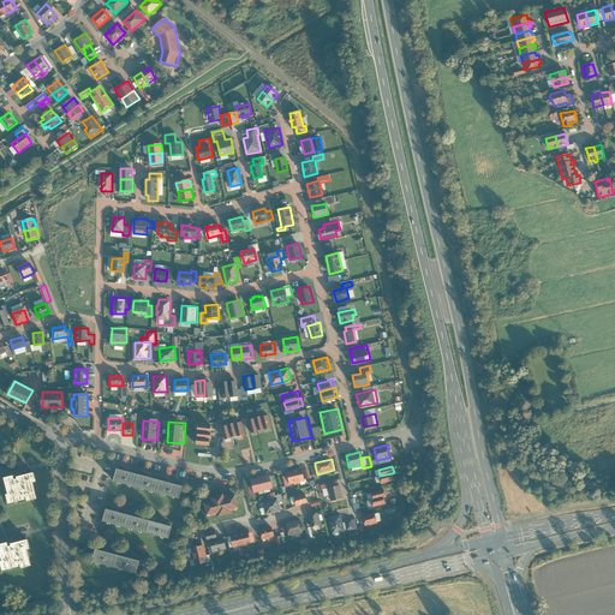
[(127,470),(117,467),(113,479),(181,499),(185,487),(171,482),(150,476),(127,470)]
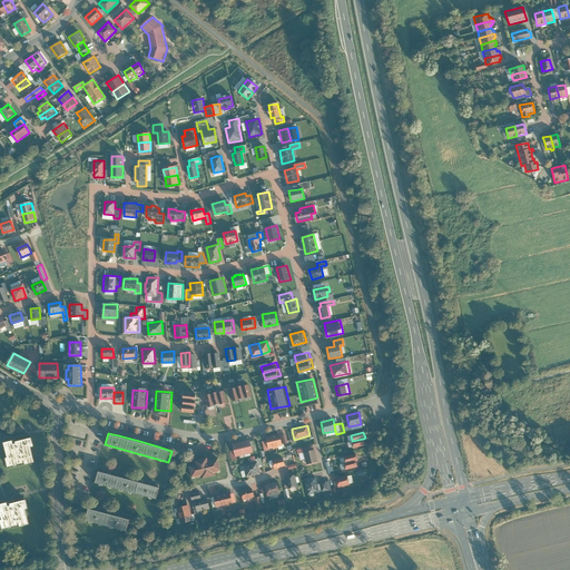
[(273,434),(276,449),(278,448),(277,446),(282,445),(279,433),(273,434)]
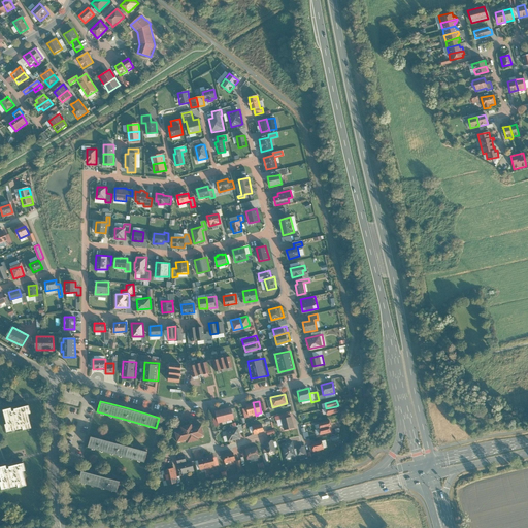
[(256,416),(253,402),(245,404),(246,407),(249,416),(252,415),(253,416),(256,416)]
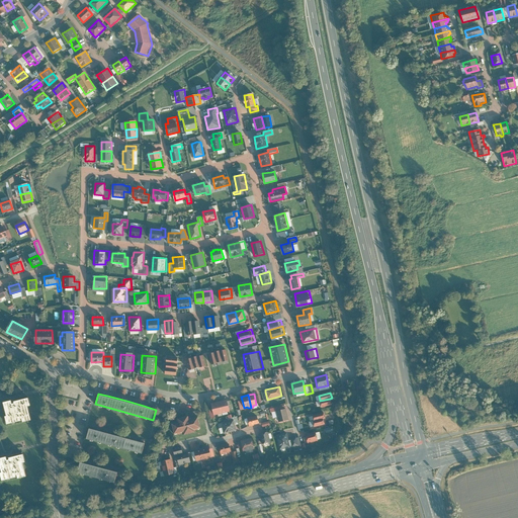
[(2,416),(4,424),(22,421),(22,423),(31,421),(27,405),(28,405),(26,398),(9,402),(9,404),(7,405),(7,401),(1,402),(4,415),(2,416)]
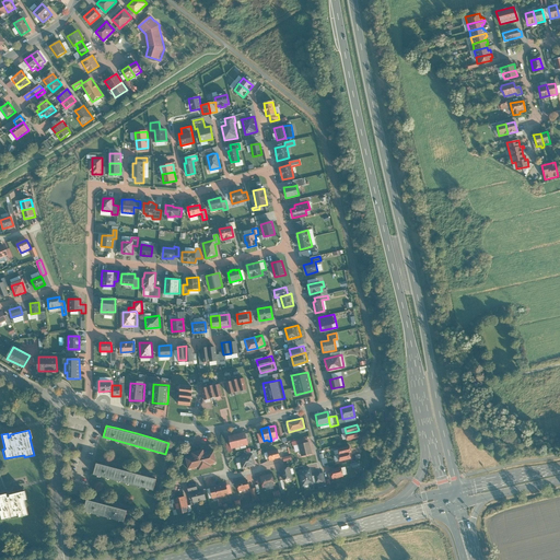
[(244,432),(236,434),(240,446),(247,444),(244,432)]
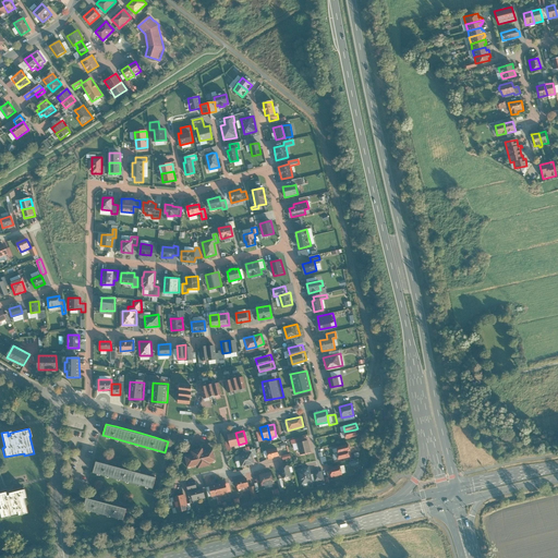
[(239,445),(235,433),(227,435),(228,441),(230,447),(239,445)]
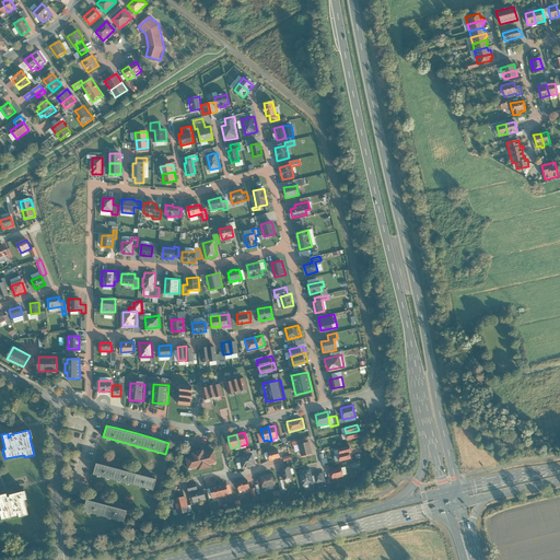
[(312,453),(308,442),(298,444),(301,456),(312,453)]
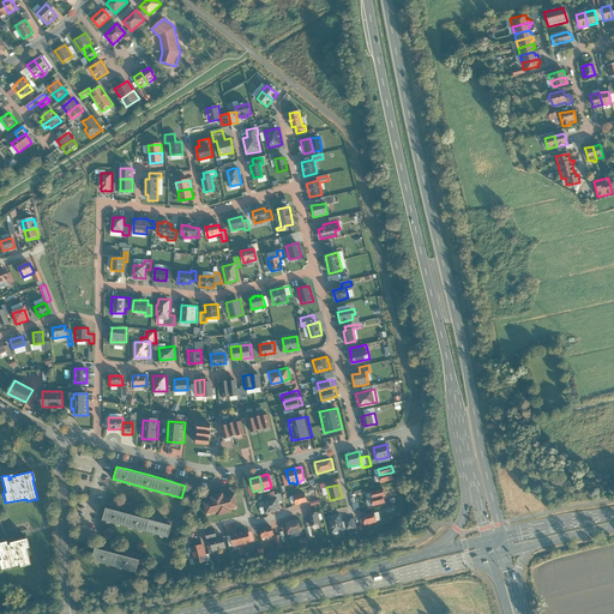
[(383,488),(369,492),(371,499),(383,495),(385,495),(383,488)]
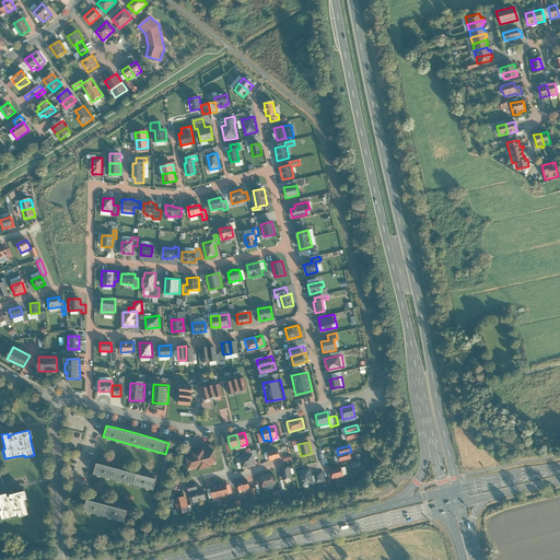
[(194,455),(186,457),(189,469),(199,467),(199,469),(212,466),(211,465),(218,463),(214,451),(206,452),(205,450),(193,452),(194,455)]
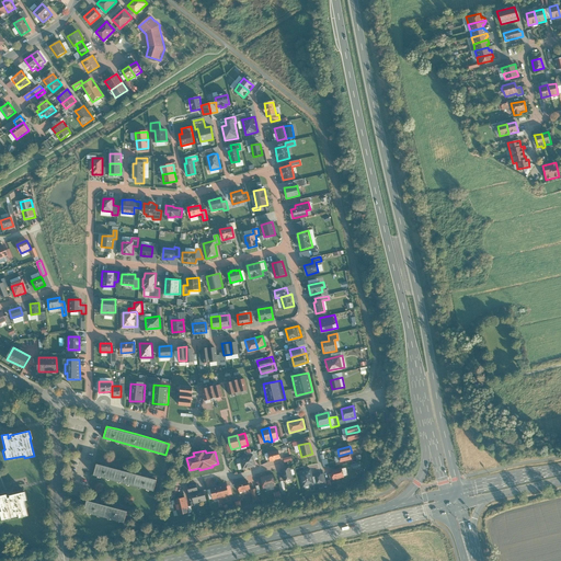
[(278,450),(267,453),(270,461),(281,458),(278,450)]
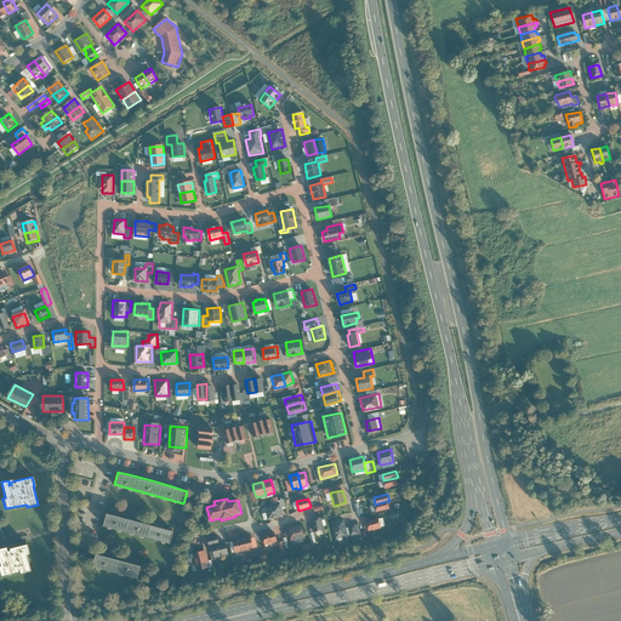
[(376,511),(389,508),(387,501),(375,505),(374,505),(376,511)]
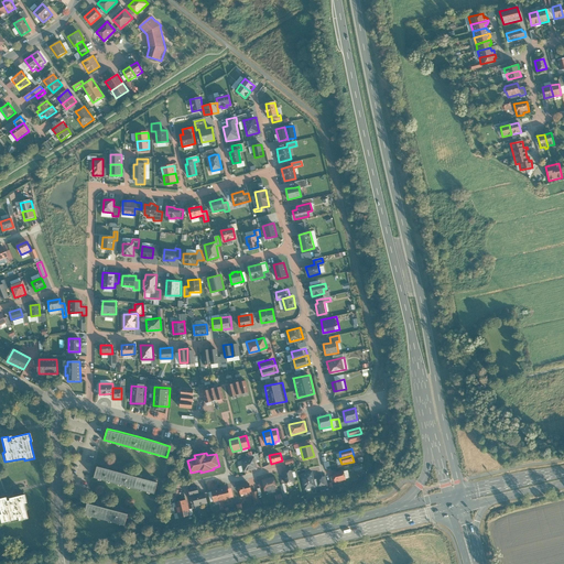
[(253,457),(240,461),(242,473),(256,469),(253,457)]
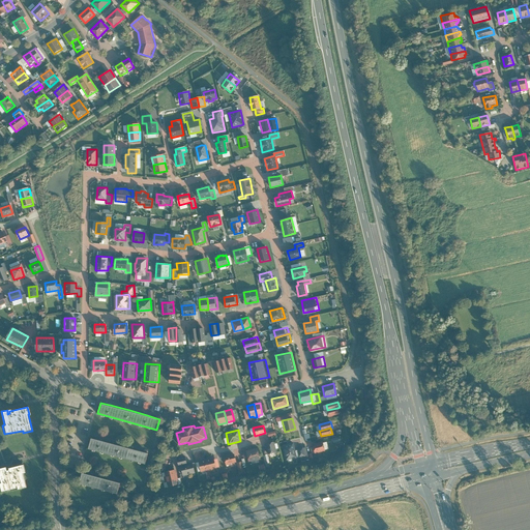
[(109,442),(90,437),(87,450),(106,454),(109,442)]
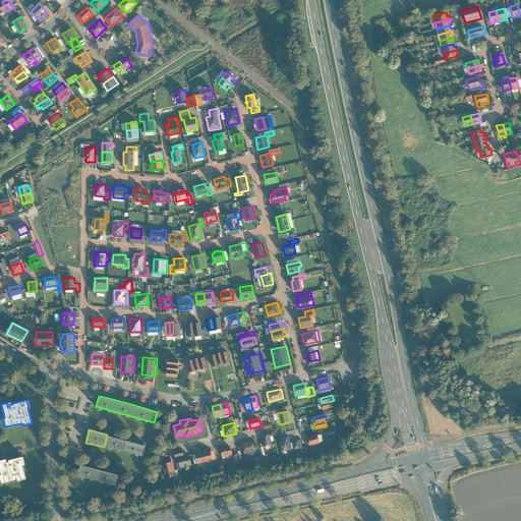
[(126,440),(107,435),(104,447),(123,452),(126,440)]
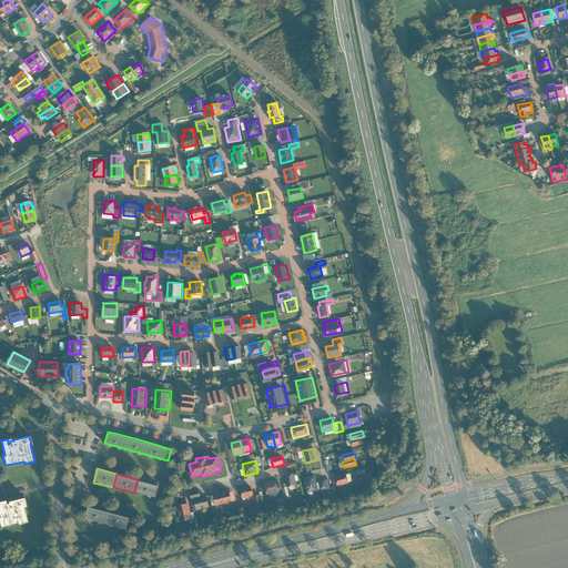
[(296,484),(293,474),(283,476),(286,487),(296,484)]
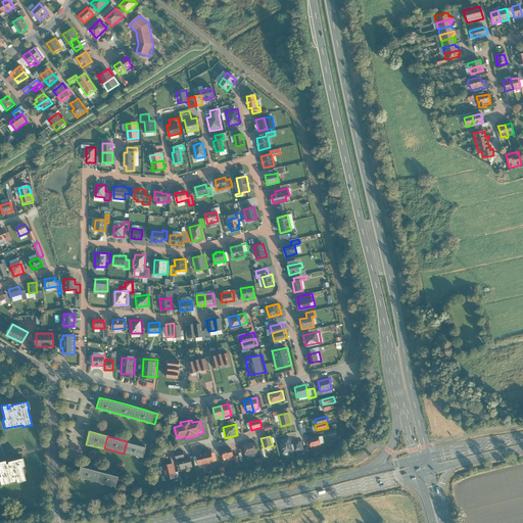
[(283,438),(278,439),(282,455),(288,453),(288,455),(293,454),(289,436),(283,438)]
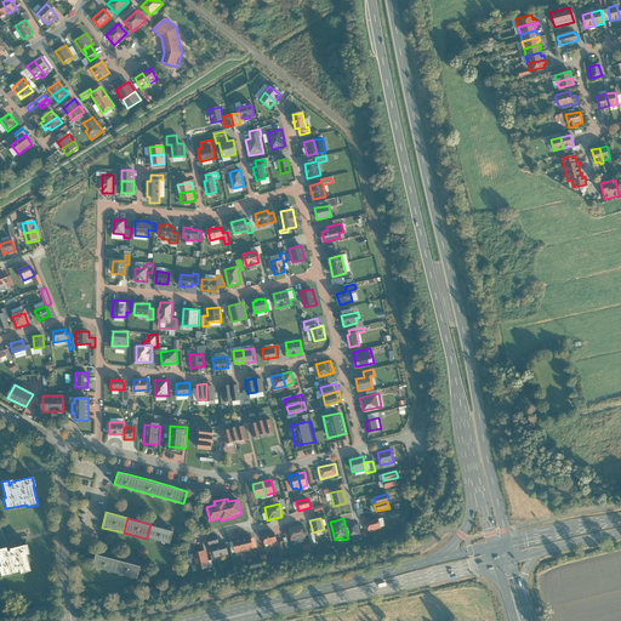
[(377,518),(365,520),(369,531),(380,529),(377,518)]
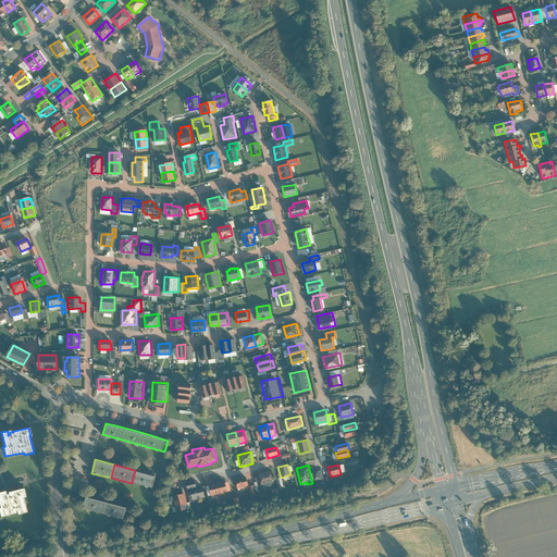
[(155,474),(135,470),(132,483),(151,489),(155,474)]
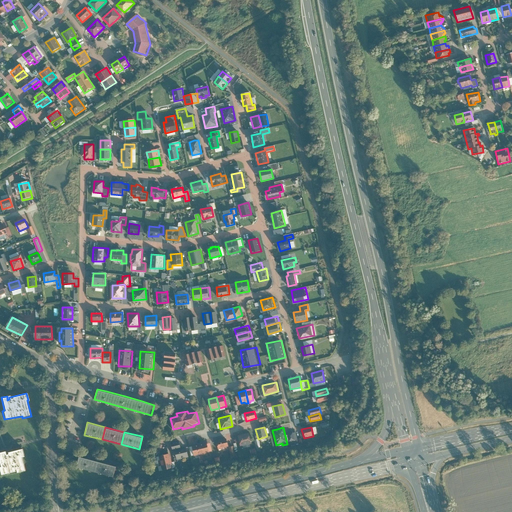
[(295,432),(287,434),(289,442),(297,440),(295,432)]
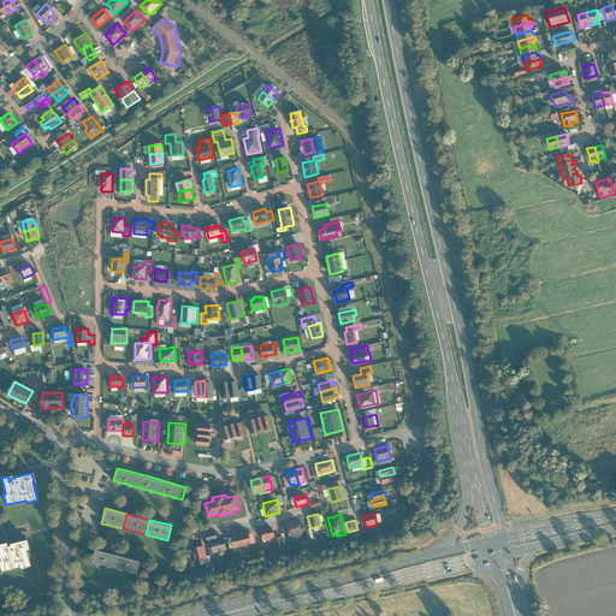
[(298,521),(285,523),(289,537),(301,534),(298,521)]
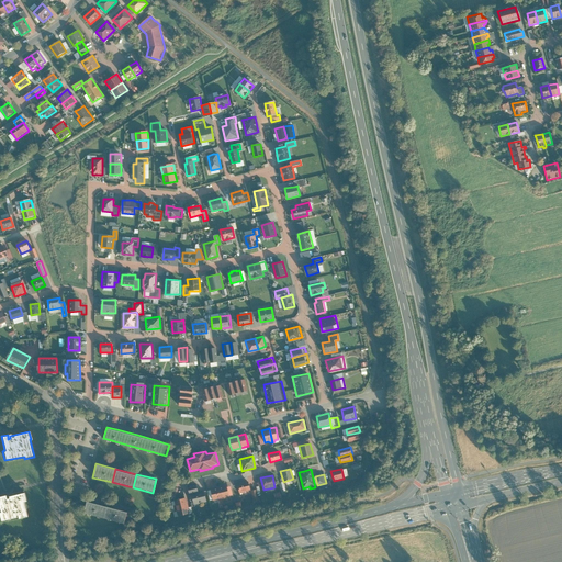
[(248,482),(237,484),(238,493),(250,491),(248,482)]
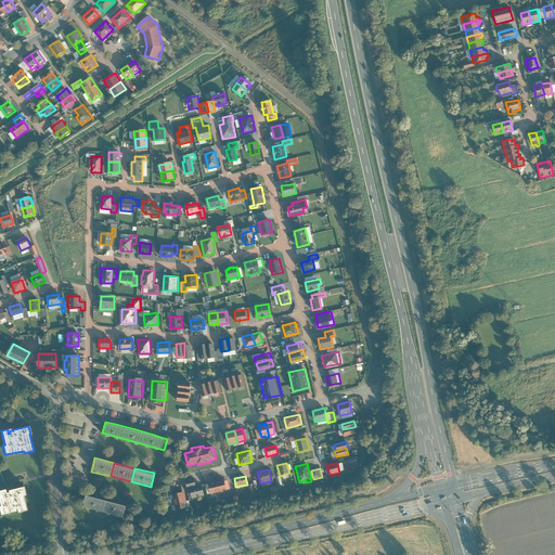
[(202,486),(196,488),(194,477),(185,479),(189,491),(190,490),(192,499),(204,495),(202,486)]
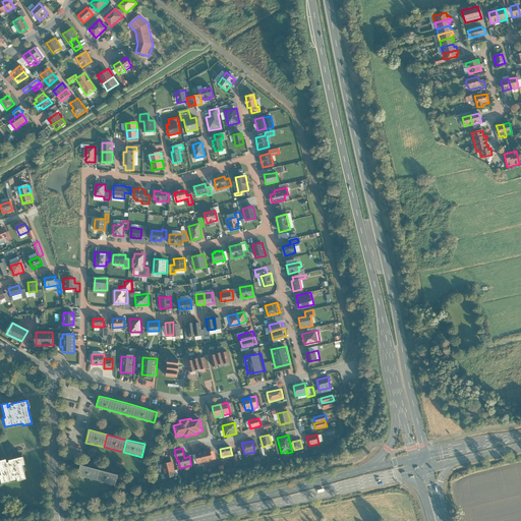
[(210,450),(204,451),(206,461),(213,459),(210,450)]
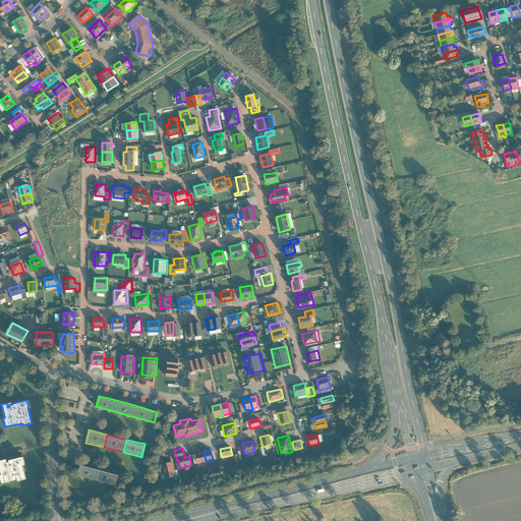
[(206,461),(204,451),(196,453),(198,463),(206,461)]
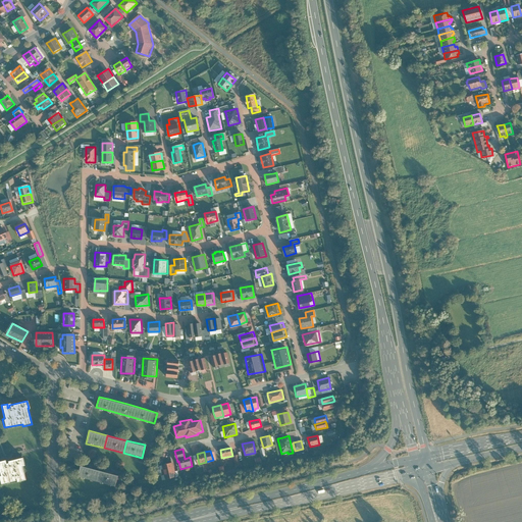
[(16,481),(16,479),(17,479),(18,482),(27,480),(23,467),(25,466),(23,458),(9,461),(9,463),(7,464),(6,460),(0,461),(0,468),(2,476),(0,476),(2,484),(16,481)]
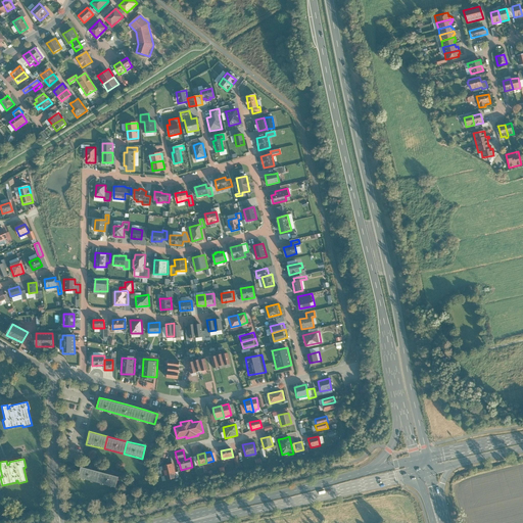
[(175,470),(173,464),(162,466),(163,473),(175,470)]
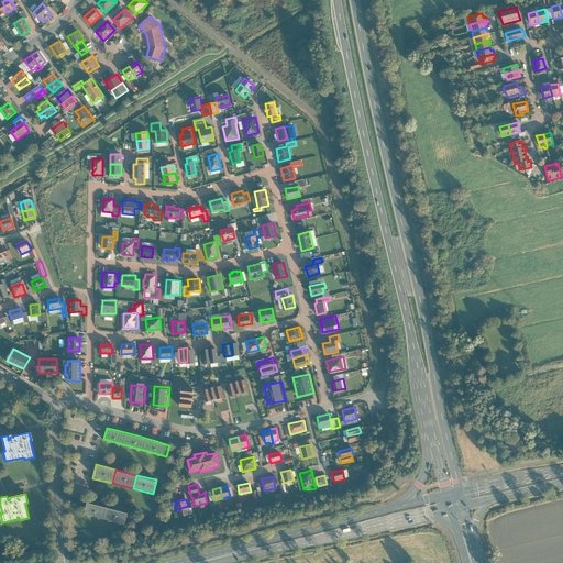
[(107,508),(87,503),(84,514),(103,519),(107,508)]
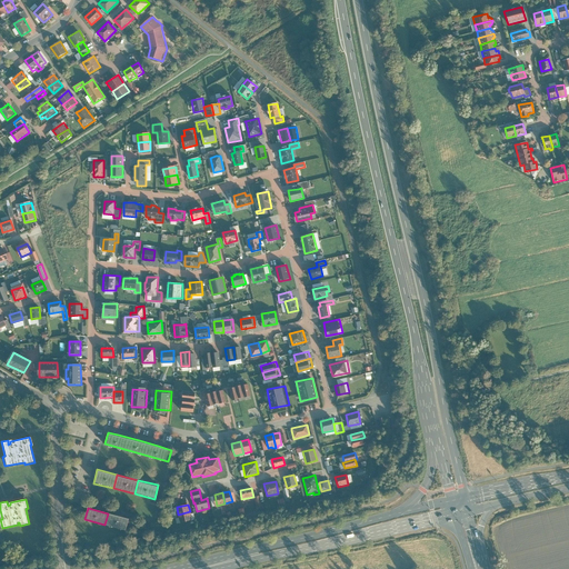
[(192,519),(190,511),(178,515),(180,522),(192,519)]
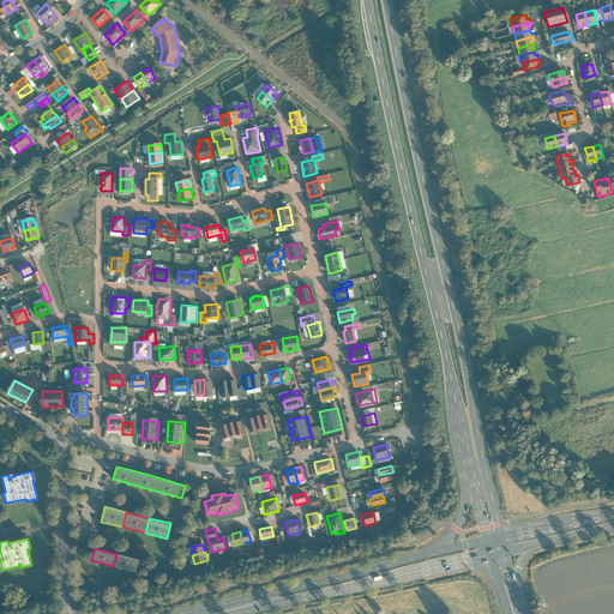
[(139,559),(116,554),(113,566),(136,572),(139,559)]
